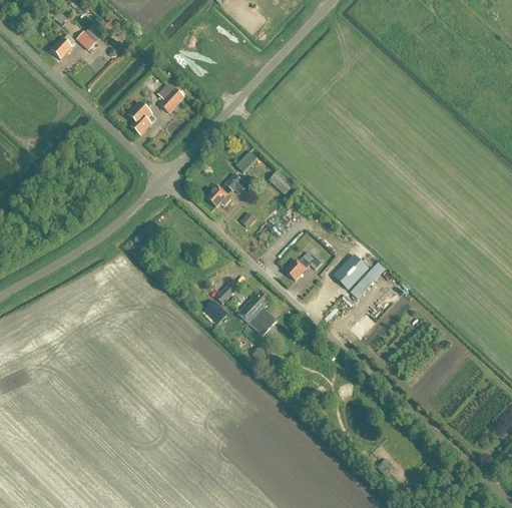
[(62,0),(70,10),(78,4),(75,0),(62,0)]
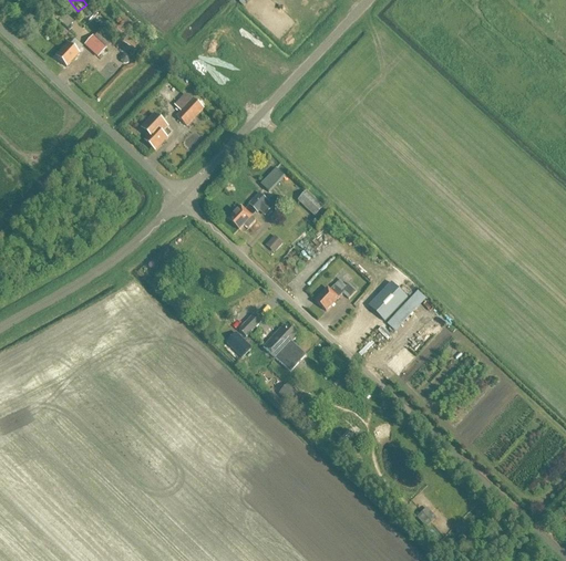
[(105,44),(93,33),(92,32),(83,41),(96,54),(105,44)]
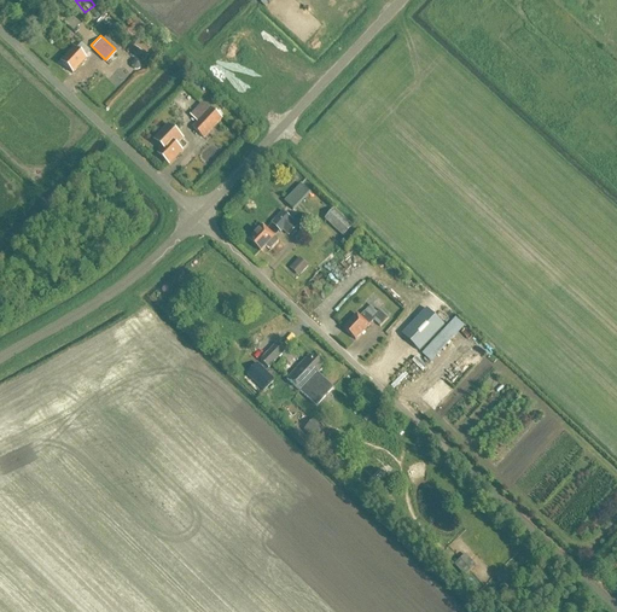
[(67,51),(59,59),(71,70),(79,62),(85,56),(73,44),(67,51)]
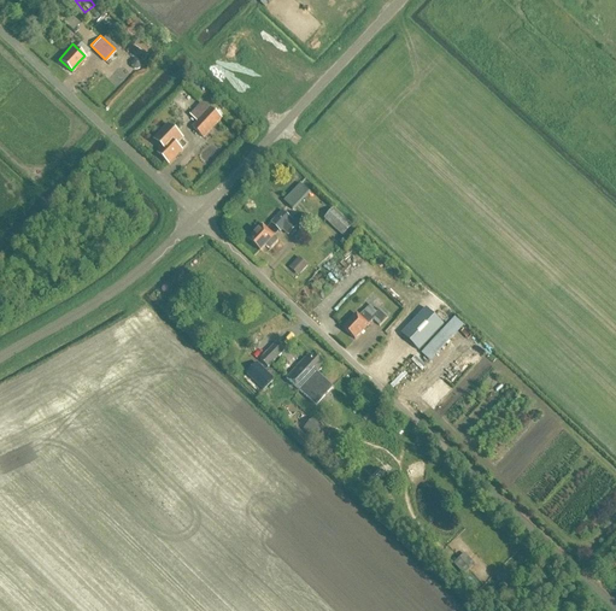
[(176,95),(176,109),(187,107),(186,95),(176,95)]
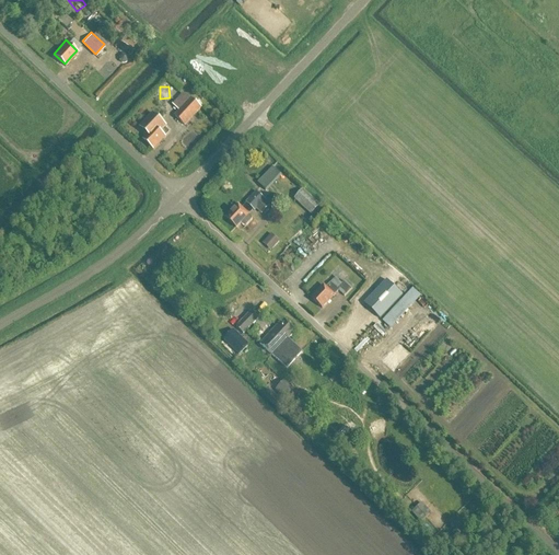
[(184,89),(172,102),(177,107),(173,113),(184,122),(200,104),(190,94),(189,95),(184,89)]
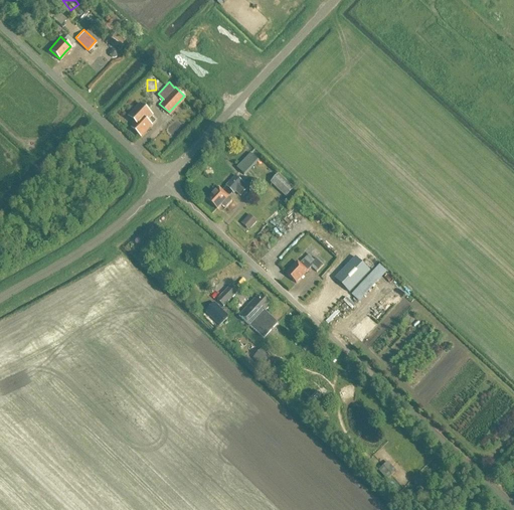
[(152,113),(139,101),(127,114),(135,121),(131,126),(140,135),(155,119),(150,115),(152,113)]
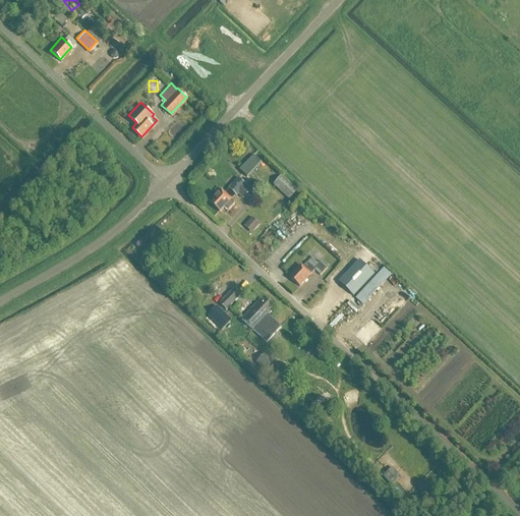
[(248,173),(263,159),(254,151),(240,166),(248,173)]
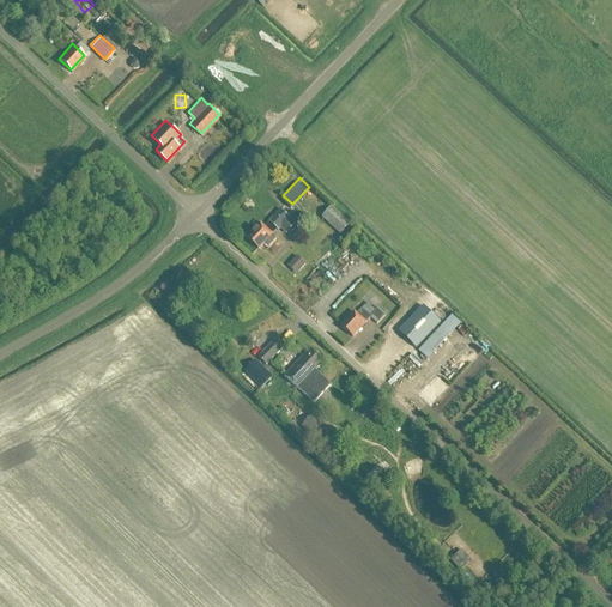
[(339,231),(349,222),(331,204),(321,214),(339,231)]
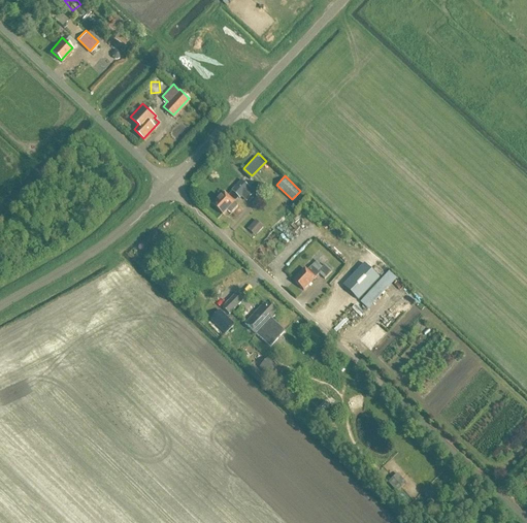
[(231,189),(227,193),(224,191),(212,202),(222,211),(226,207),(230,211),(237,203),(233,200),(238,195),(239,196),(240,194),(245,199),(254,190),(240,177),(230,188),(231,189)]
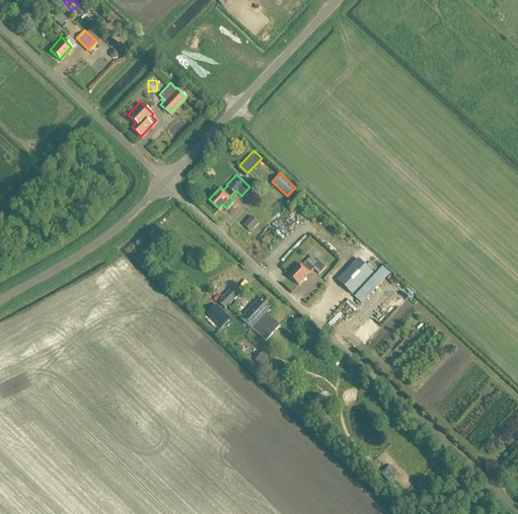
[(251,228),(260,220),(251,212),(243,221),(251,228)]
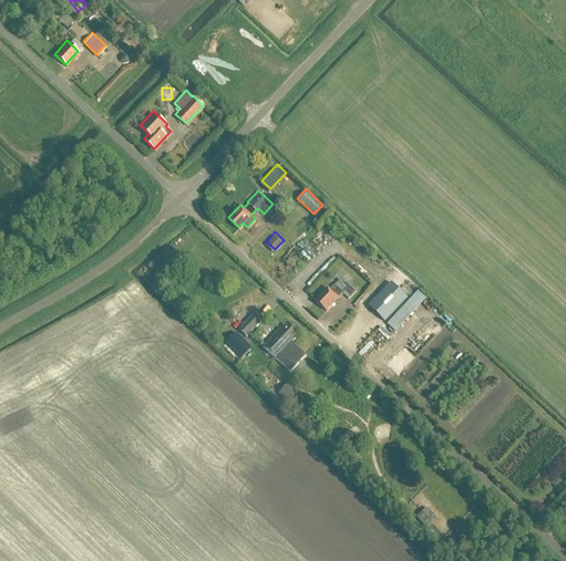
[(348,297),(356,289),(347,281),(345,283),(338,277),(332,282),(333,283),(329,288),(327,286),(315,299),(325,309),(342,291),(348,297)]
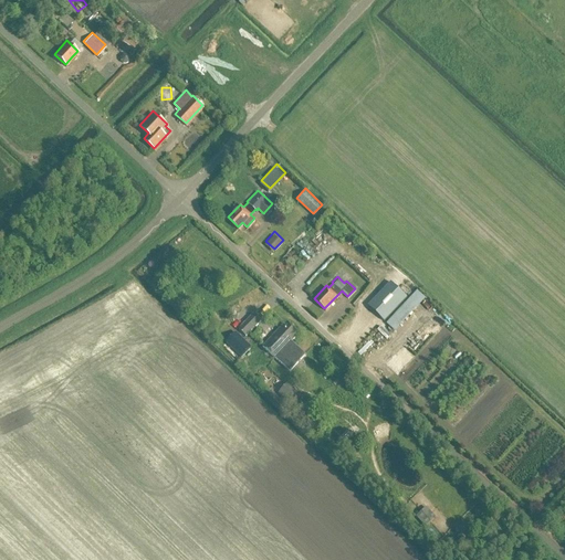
[(367,304),(384,319),(407,296),(390,280),(367,304)]
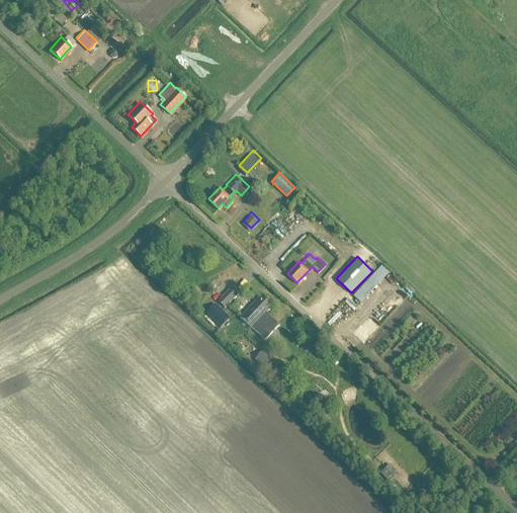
[(362,301),(392,271),(382,263),(353,291),(362,301)]
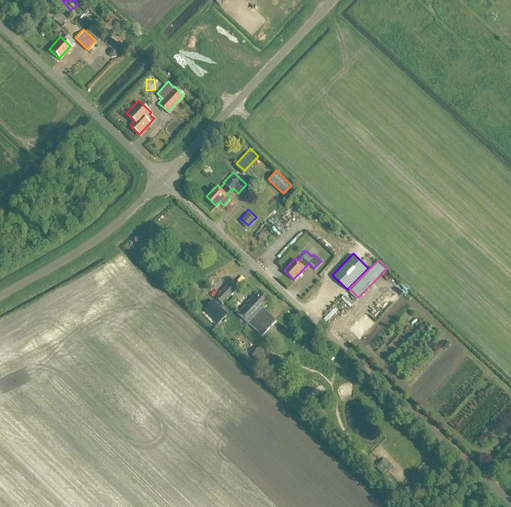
[(228,281),(214,295),(221,302),(235,288),(228,281)]
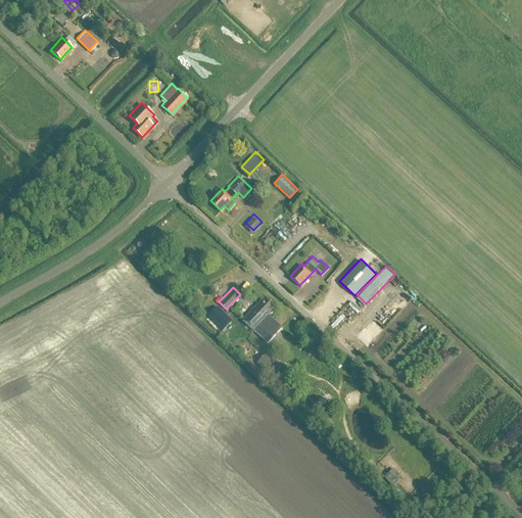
[(259,334),(275,319),(269,313),(272,310),(270,308),(272,305),(266,299),(264,300),(261,297),(242,318),(259,334)]
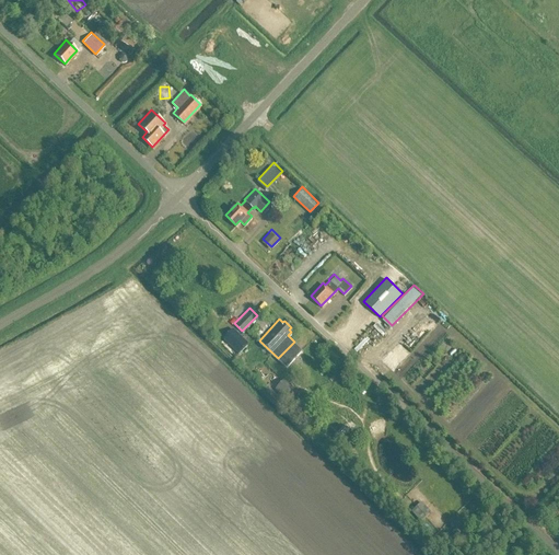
[(246,342),(232,327),(223,336),(237,350),(246,342)]
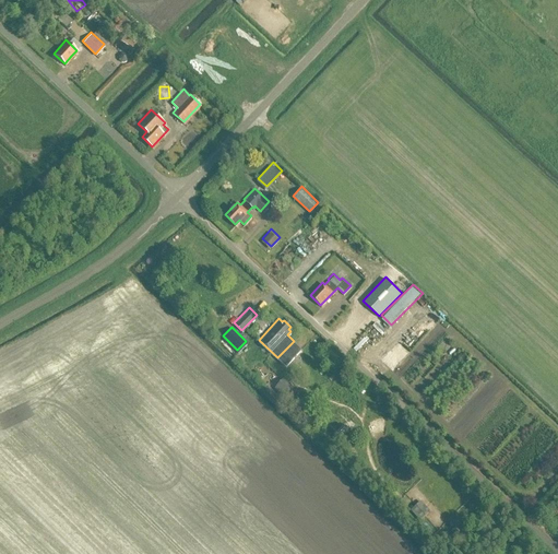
[(297,392),(282,377),(274,386),(288,400),(297,392)]
